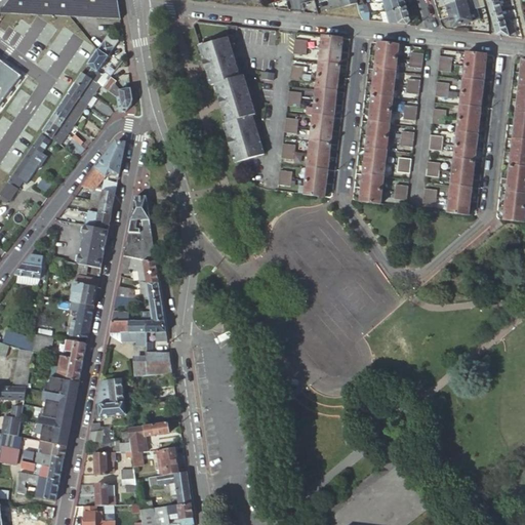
[(118,0),(9,0),(1,12),(121,18),(118,0)]
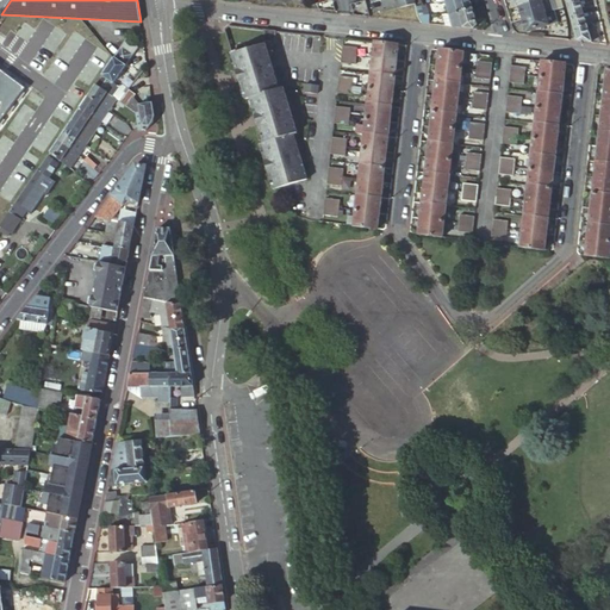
[(449,18),(474,12),(470,0),(462,0),(446,5),(449,18)]
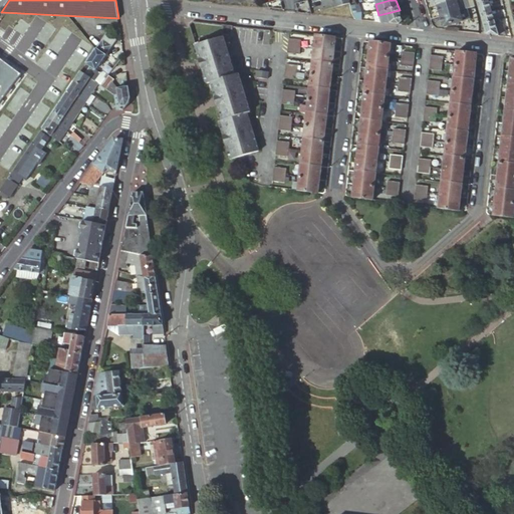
[(467,0),(459,0),(457,1),(459,8),(463,7),(464,10),(468,8),(470,8),(467,0)]
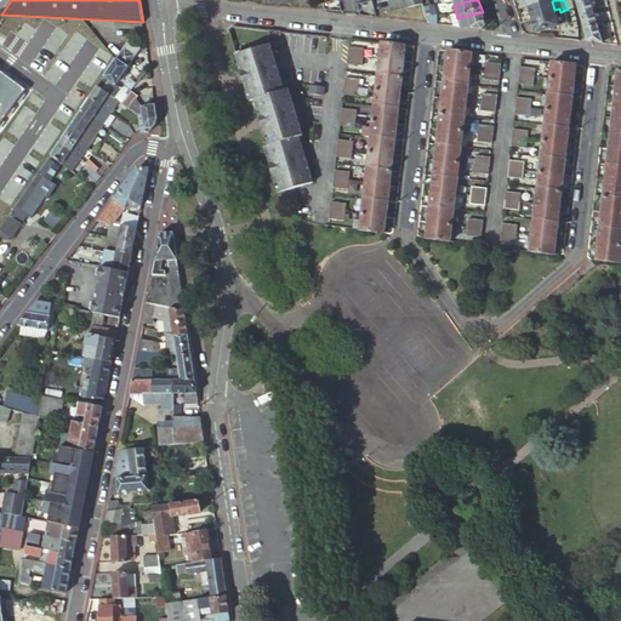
[(580,16),(594,12),(591,0),(576,4),(580,16)]
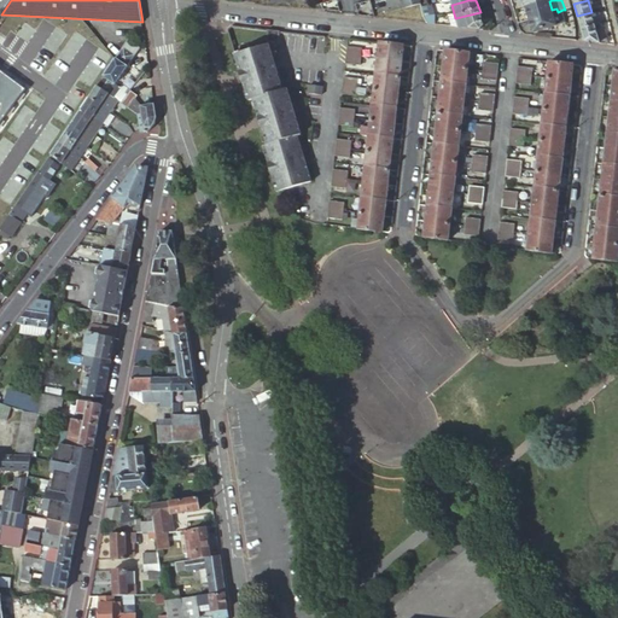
[(542,4),(526,7),(530,19),(558,12),(557,9),(552,10),(549,1),(542,4)]
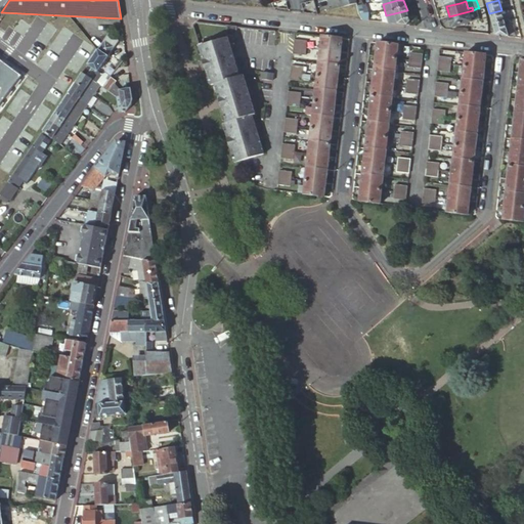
[(410,22),(407,10),(386,15),(388,23),(407,25),(410,22)]
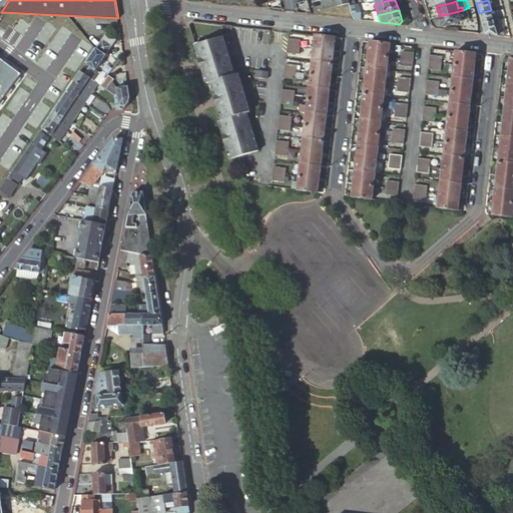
[(463,10),(440,16),(443,27),(462,21),(460,14),(464,13),(463,10)]
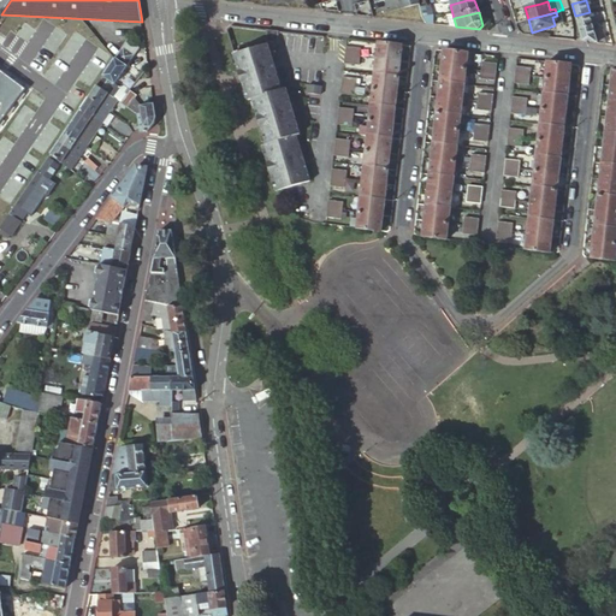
[(592,25),(590,12),(575,16),(579,29),(592,25)]
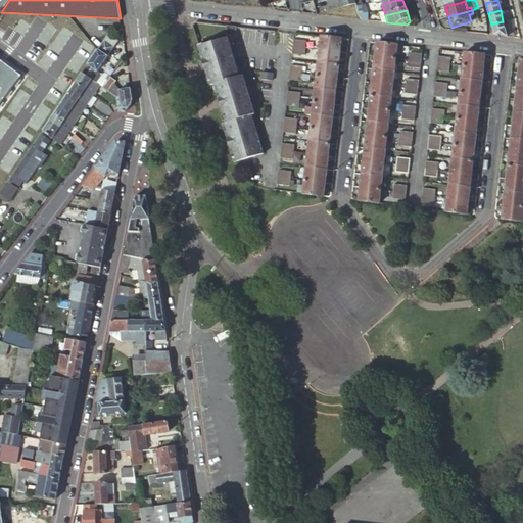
[(469,14),(471,21),(479,19),(477,12),(473,13),(469,14)]
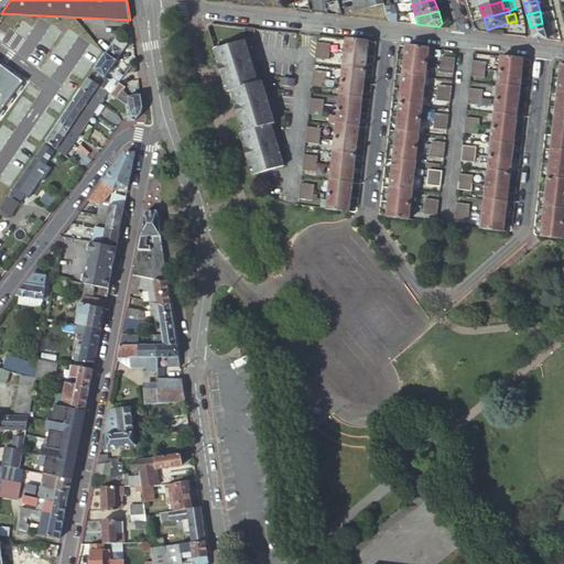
[(543,24),(542,23),(530,26),(533,39),(548,40),(543,24)]
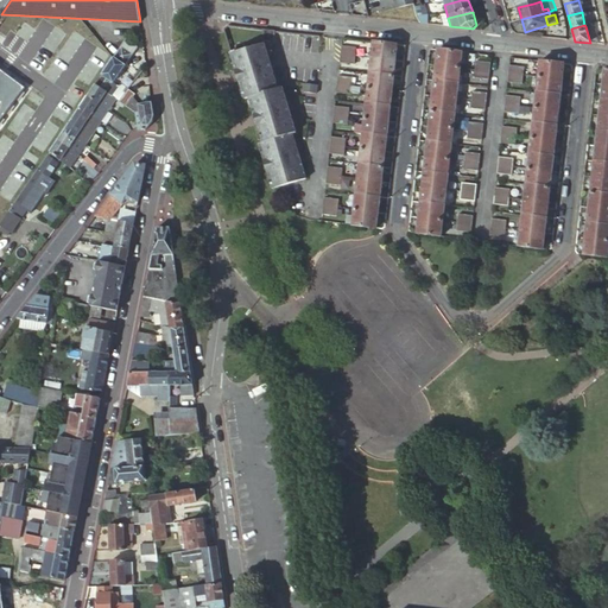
[(590,43),(599,44),(593,25),(586,26),(590,43)]
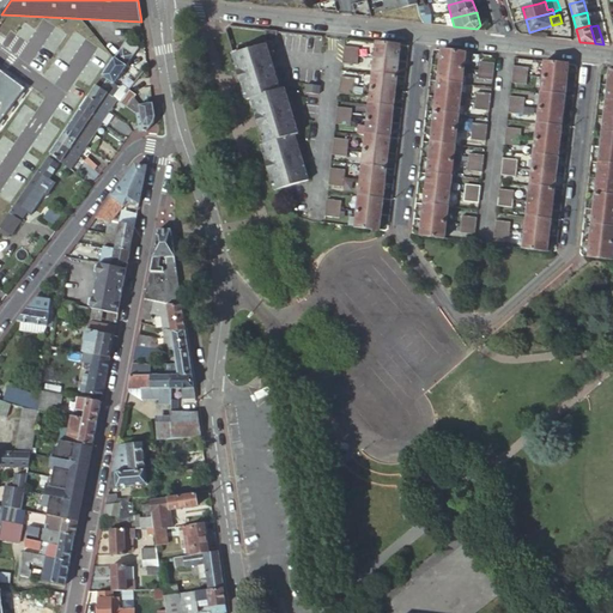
[(277,43),(278,30),(266,29),(263,41),(277,43)]
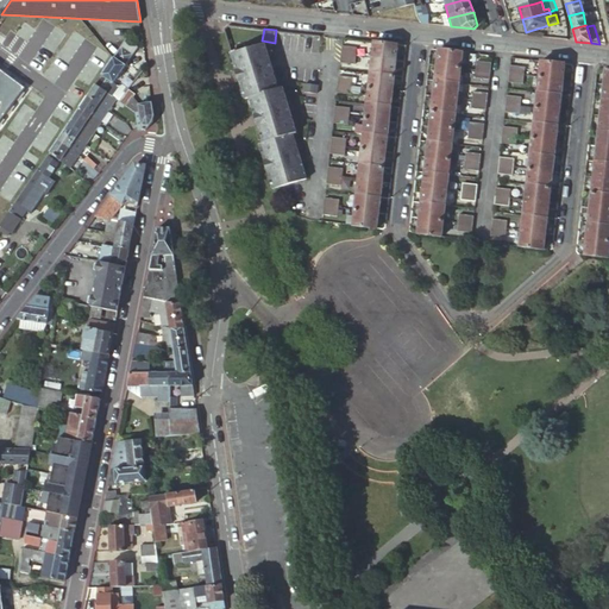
[(138,48),(126,39),(108,67),(96,83),(108,92),(113,86),(138,48)]
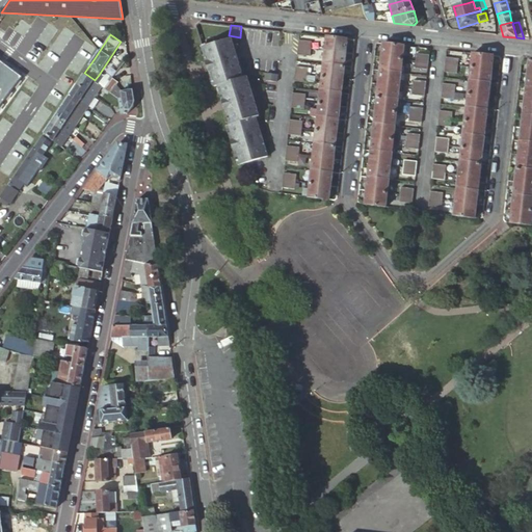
[(348,40),(327,37),(325,52),(346,54),(348,40)]
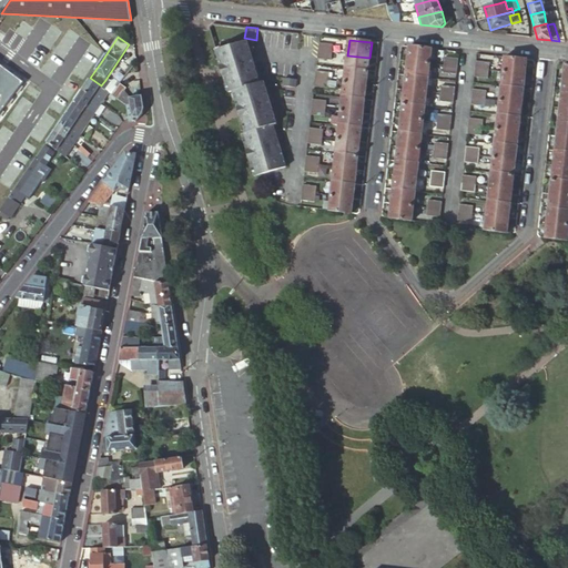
[(261,84),(247,42),(216,52),(230,93),(233,92),(245,134),(242,135),(254,178),(286,169),(273,127),(276,125),(264,83),(261,84)]
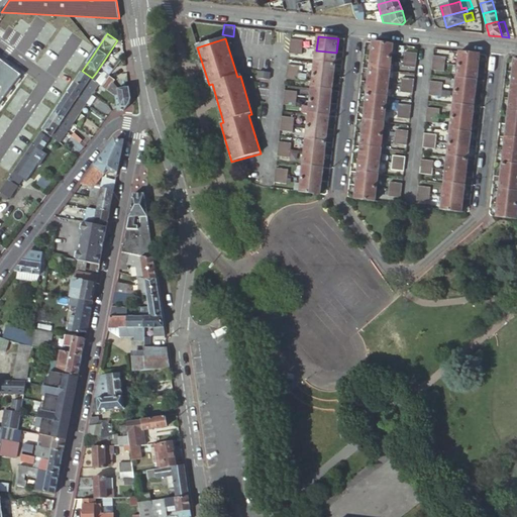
[(292,40),(291,47),(303,48),(304,41),(292,40)]
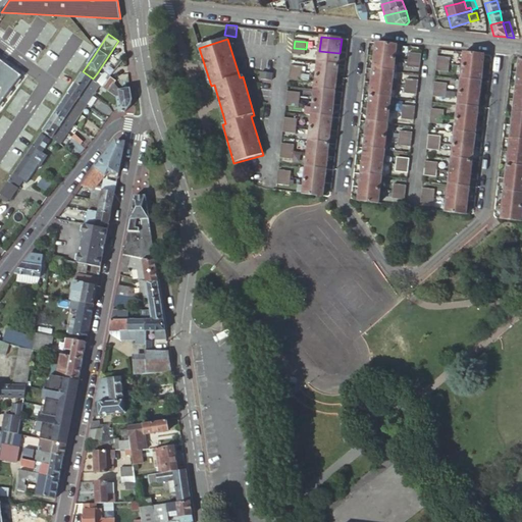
[(396,59),(397,45),(376,43),(375,57),(396,59)]
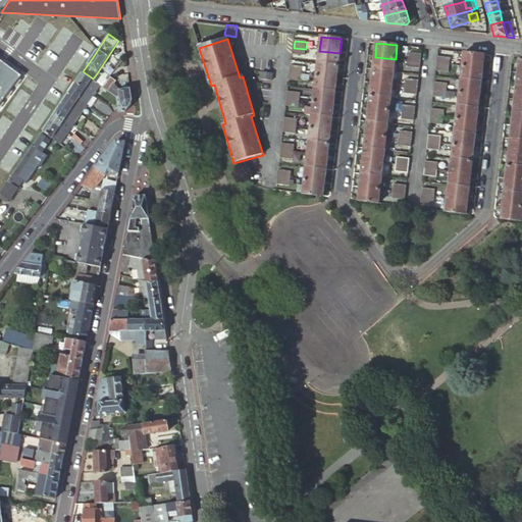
[(306,49),(294,48),(293,55),(305,57),(306,49)]
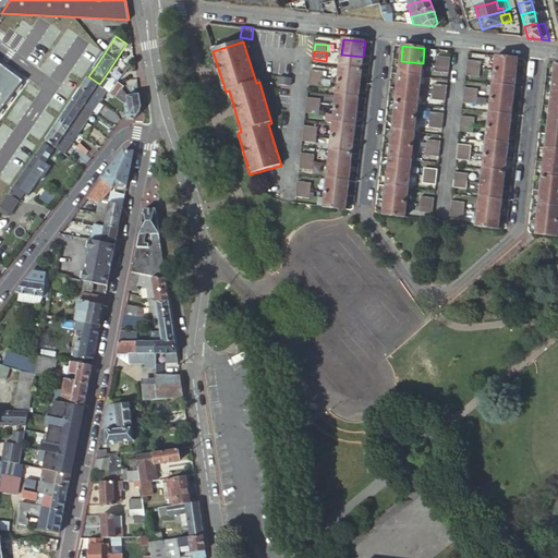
[(341,55),(340,69),(362,71),(363,57),(341,55)]
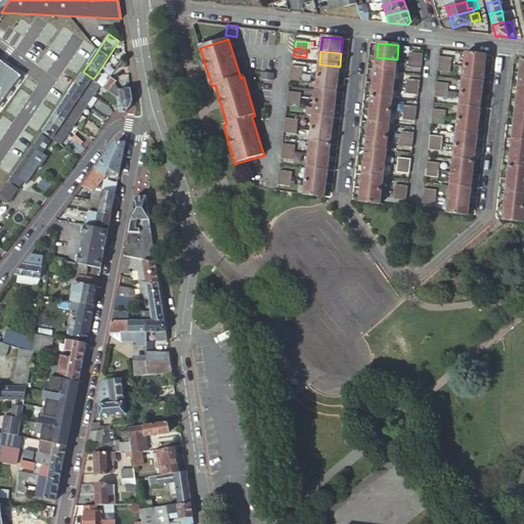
[(466,53),(464,68),(484,70),(486,55),(466,53)]
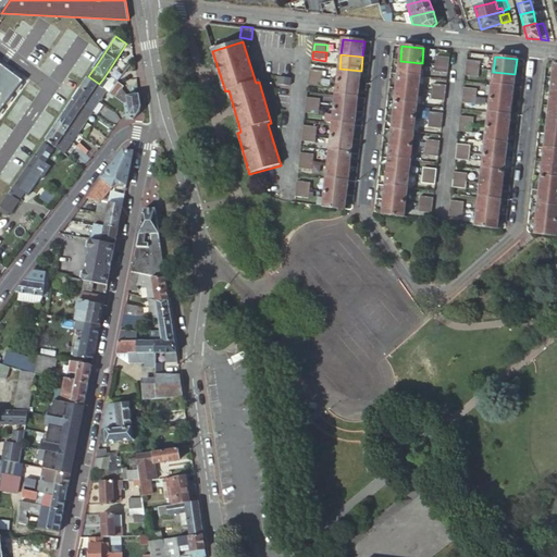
[(445,65),(449,66),(449,59),(436,58),(435,65),(445,65)]
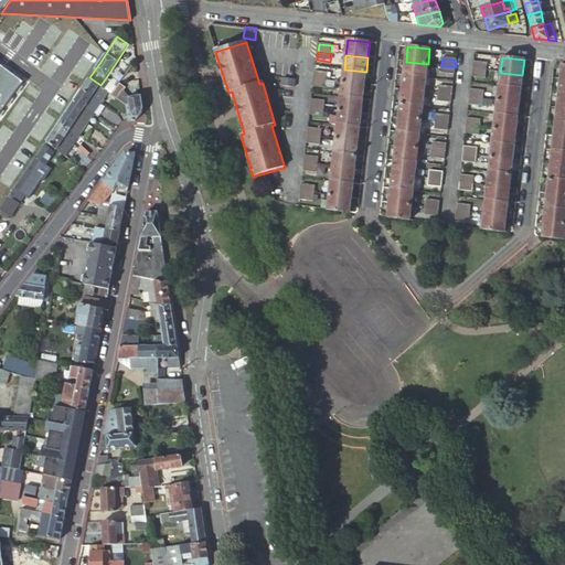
[(0,62),(0,115),(25,82),(0,62)]
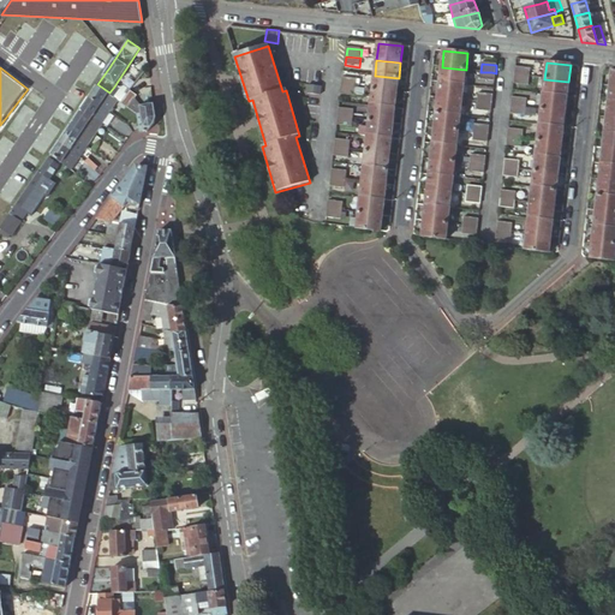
[(440,83),(464,85),(466,70),(442,67),(440,83)]
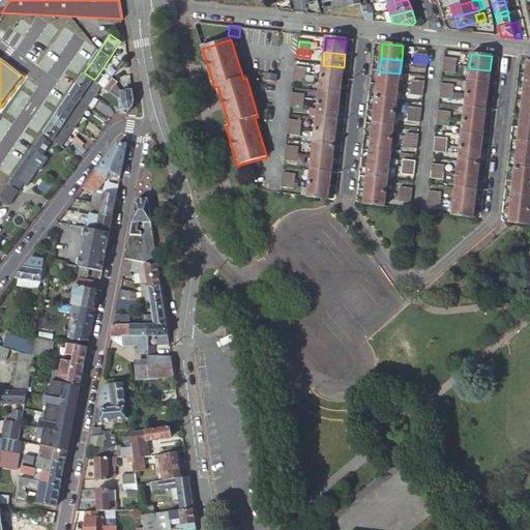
[(445,58),(444,65),(457,66),(458,60),(445,58)]
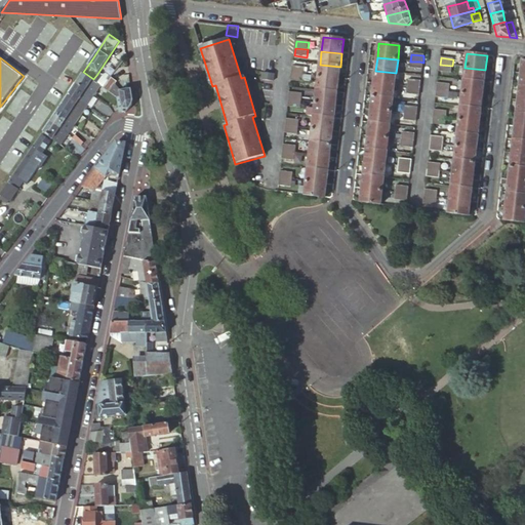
[(422,70),(423,63),(419,62),(410,62),(410,69),(422,70)]
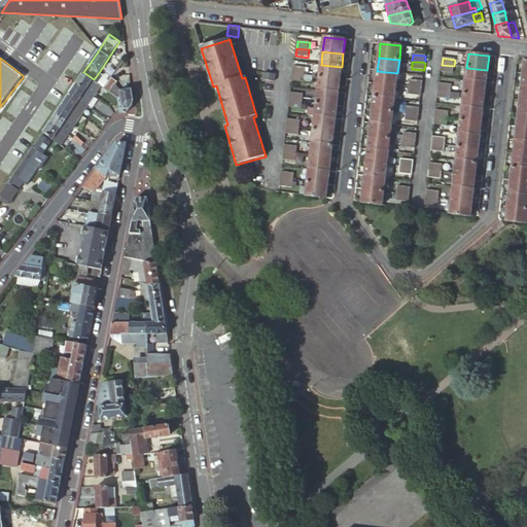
[(342,67),(321,65),(319,77),(340,80),(342,67)]
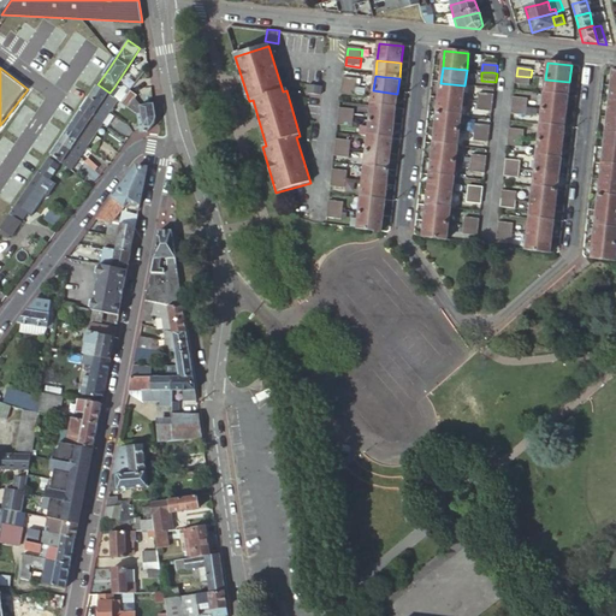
[(531,77),(516,76),(515,84),(529,87),(531,77)]
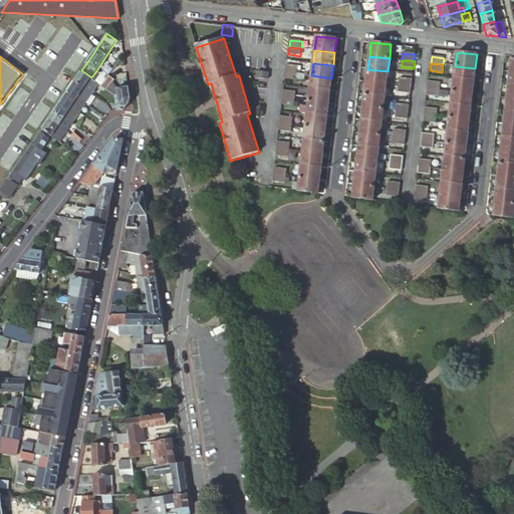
[(286,72),(298,74),(299,67),(287,65),(286,72)]
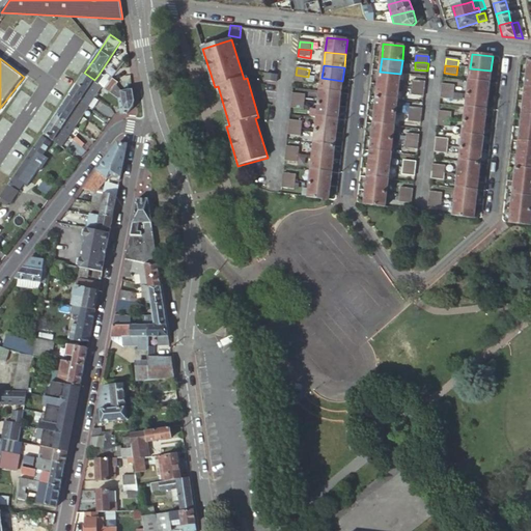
[(491,71),(470,68),(469,82),(490,84),(491,71)]
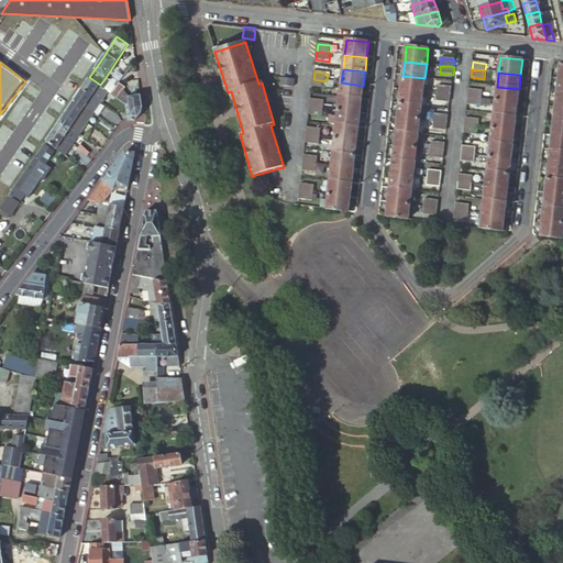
[(107,90),(122,83),(112,76),(109,81),(105,79),(100,85),(107,90)]
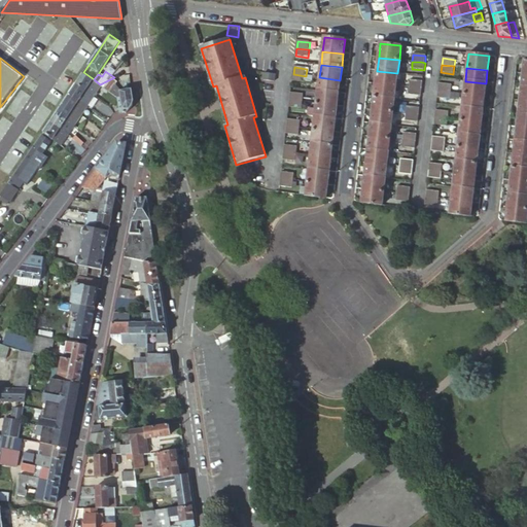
[(396,86),(397,73),(377,71),(376,84),(396,86)]
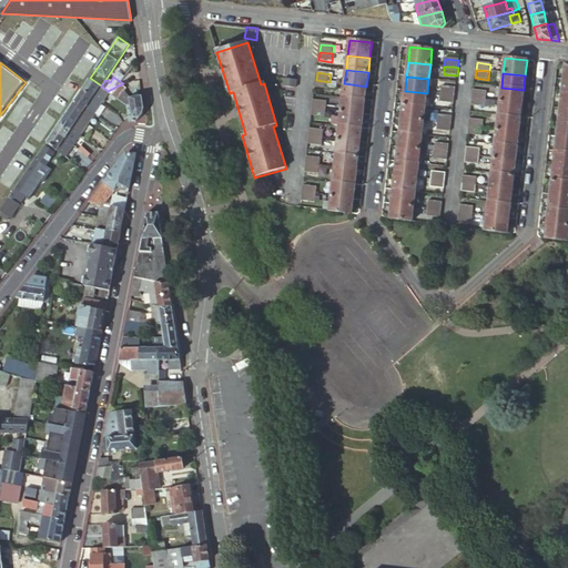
[(101,85),(90,78),(85,84),(82,89),(93,97),(101,85)]
